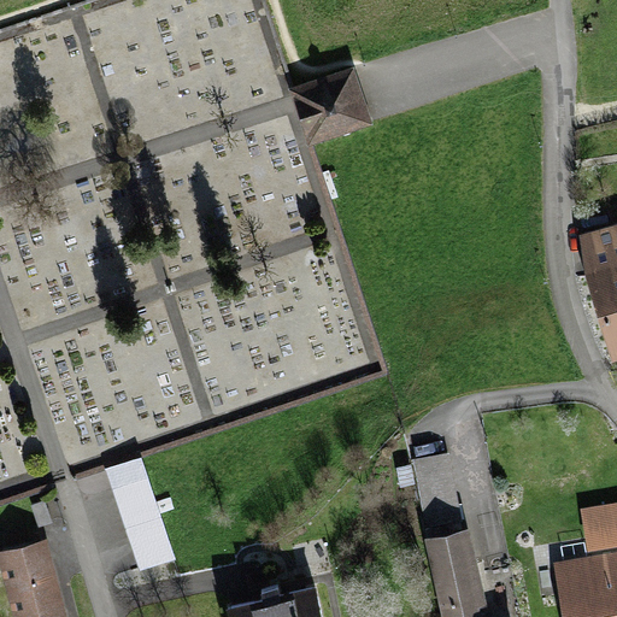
[(350,71),(292,89),(309,145),(366,127),(354,86),(350,71)]
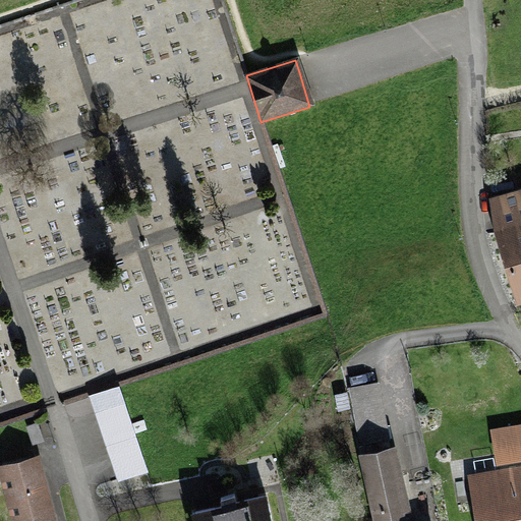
[(500,233),(495,235),(516,305),(520,303),(520,190),(489,200),(500,233)]
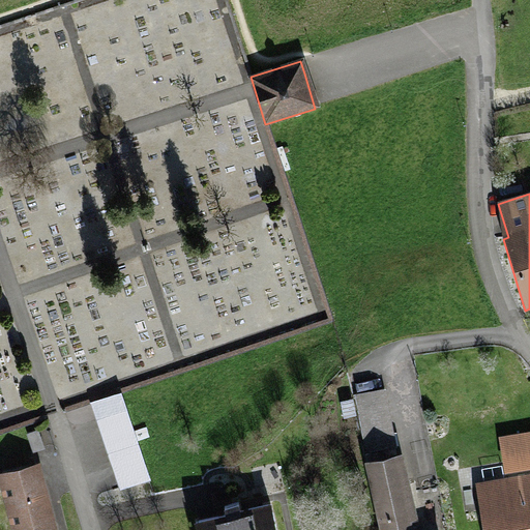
[(31,448),(0,457),(0,501),(8,529),(27,524),(29,529),(67,529),(61,506),(50,509),(31,448)]
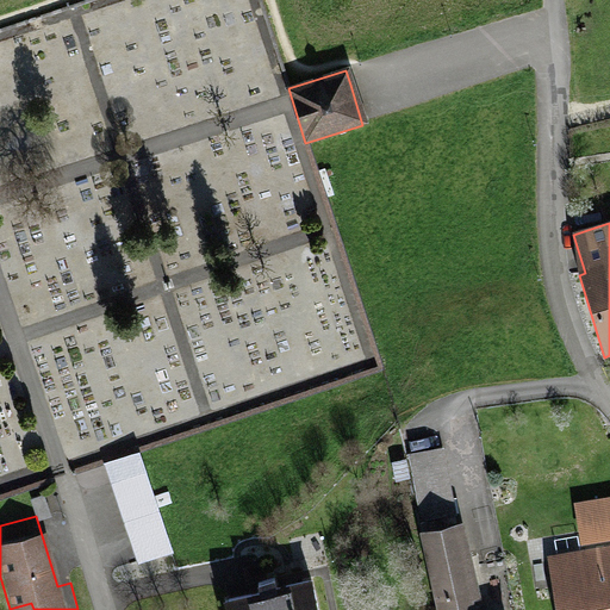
[(459,526),(421,536),(440,609),(461,609),(460,603),(478,599),(459,526)]
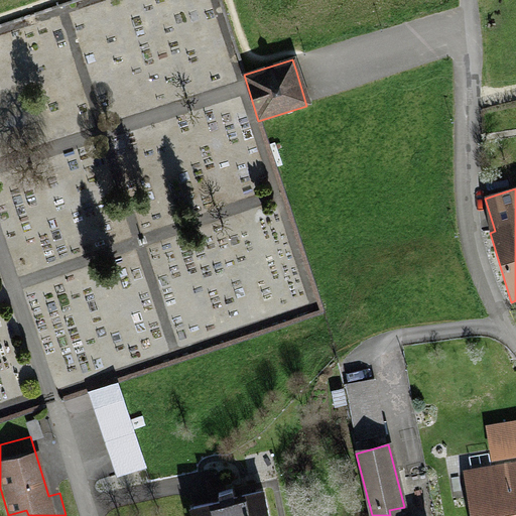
[(515,515),(515,470),(461,479),(466,515),(515,515)]
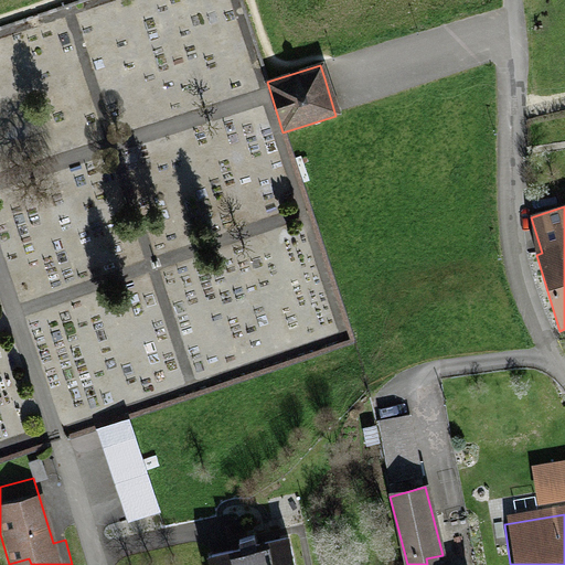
[(286,564),(283,544),(200,562),(200,564),(286,564)]
